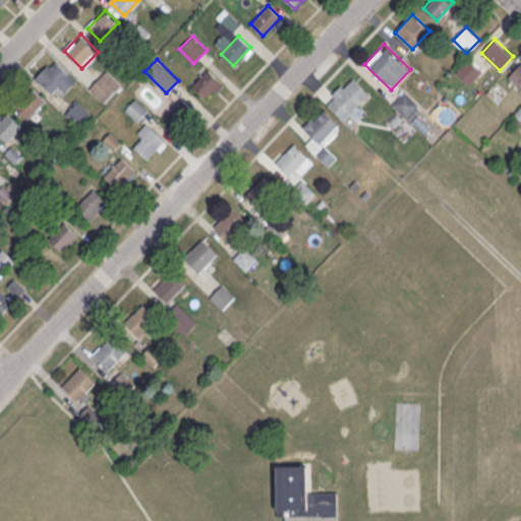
[(469,84),(481,71),(467,59),(455,72),(469,84)]
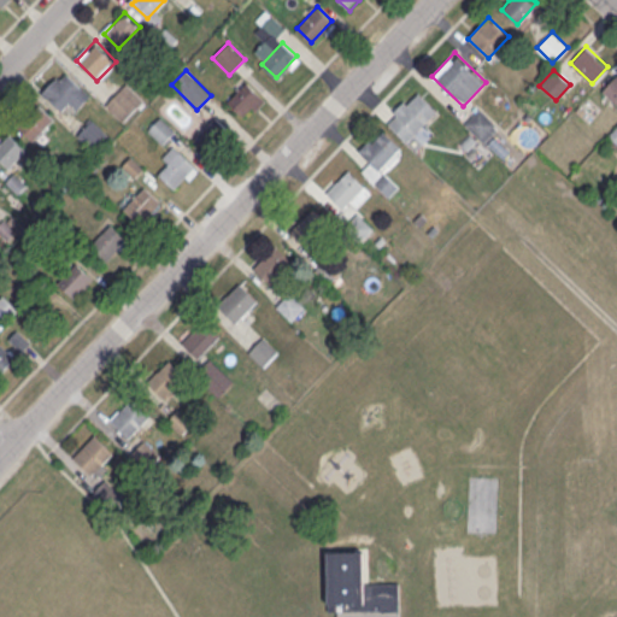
[(42,92),(57,75),(60,78),(66,72),(89,93),(77,106),(69,99),(60,109),(42,92)]
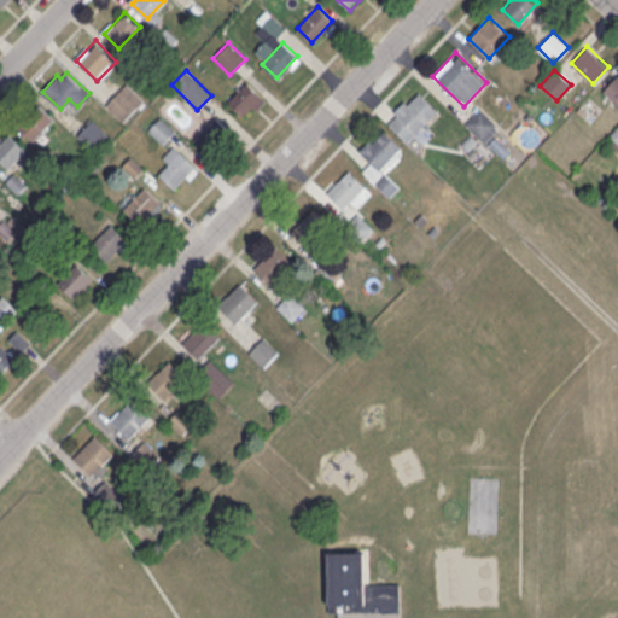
[(617,105),(602,91),(617,74),(617,105)]
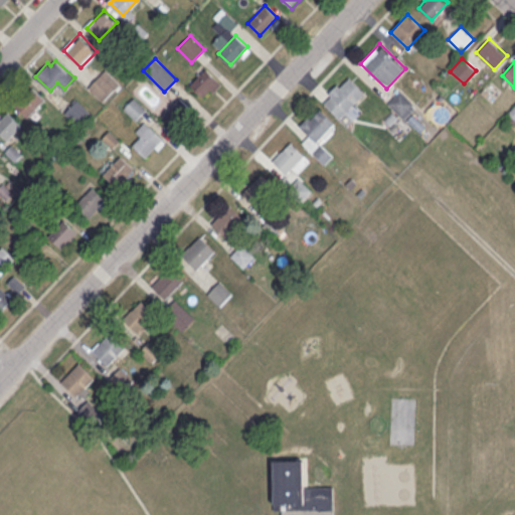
[(204,99),(220,82),(205,67),(189,84),(204,99)]
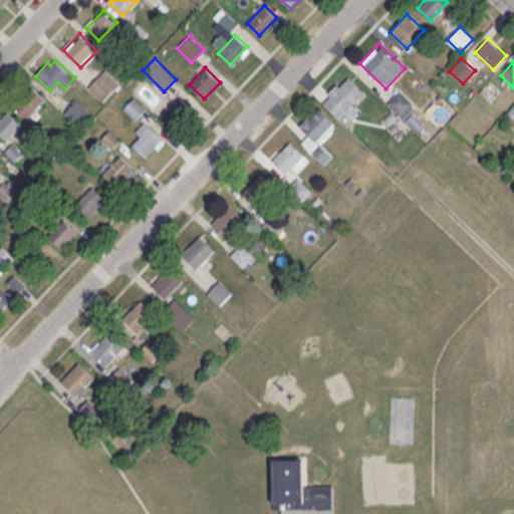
[(88,87),(103,100),(119,82),(104,69),(88,87)]
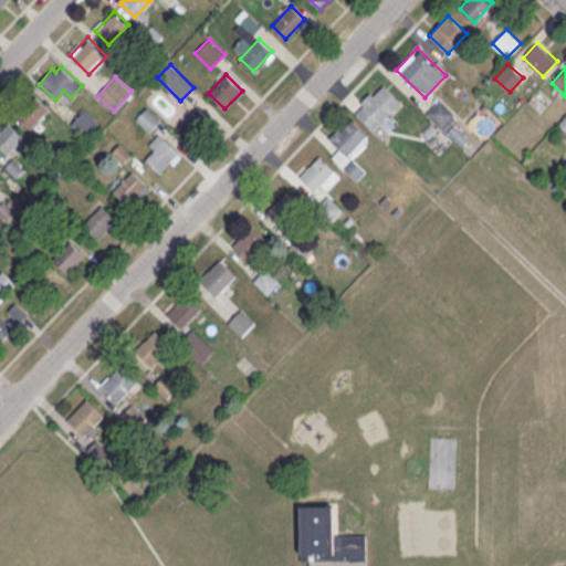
[(360,101),(370,91),(375,94),(384,85),(398,98),(378,118),(360,101)]
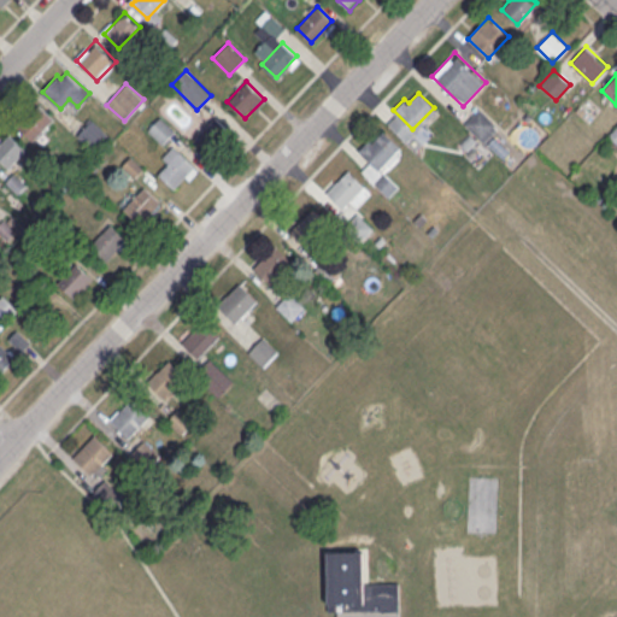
[(17,124),(39,103),(53,117),(31,139),(17,124)]
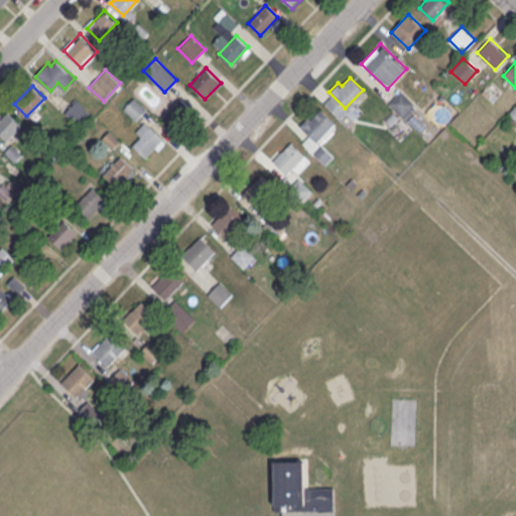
[(404,120),(418,106),(402,89),(388,102),(404,120)]
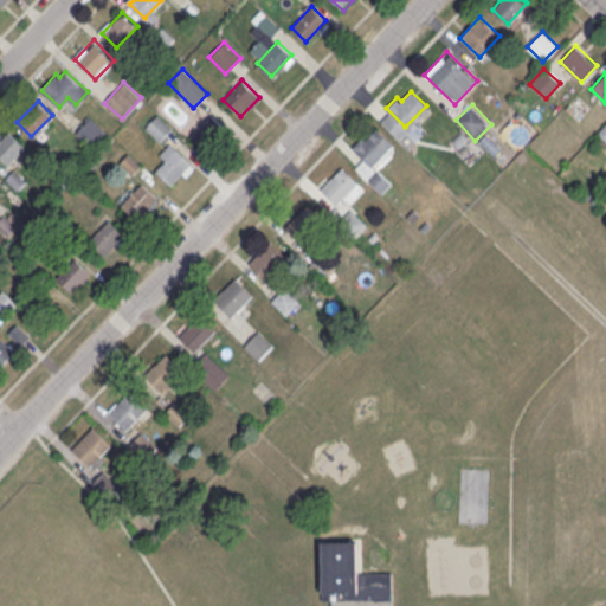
[(173,128),(158,114),(146,127),(160,141),(173,128)]
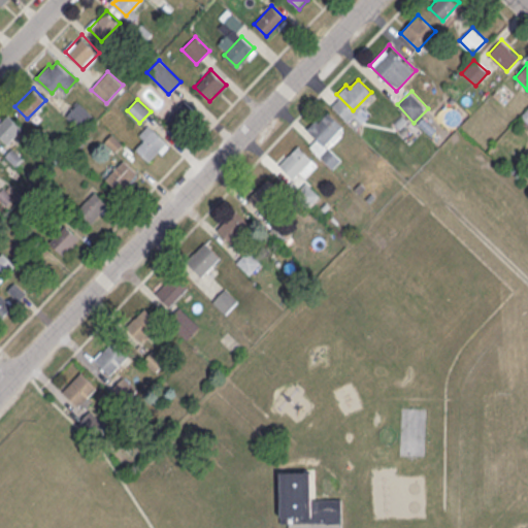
[(166,118),(185,99),(197,111),(178,130),(166,118)]
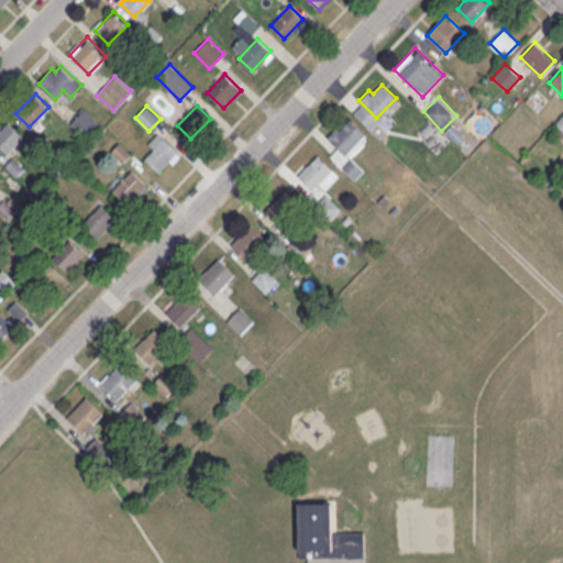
[(100,122),(83,108),(70,123),(87,138),(100,122)]
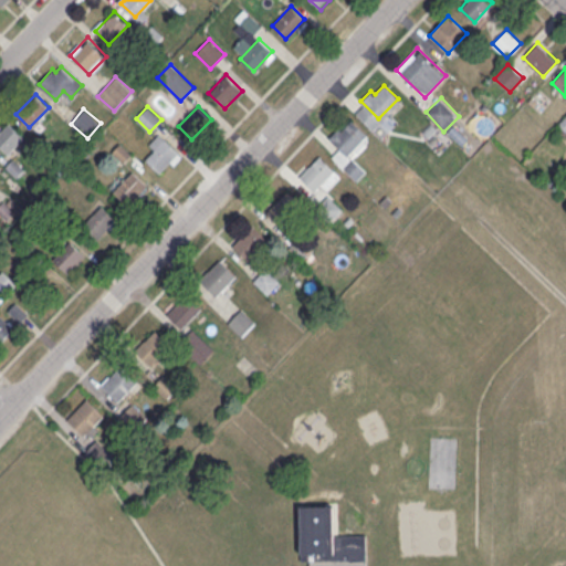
[(328,137),(338,126),(342,130),(352,121),(366,134),(346,155),(328,137)]
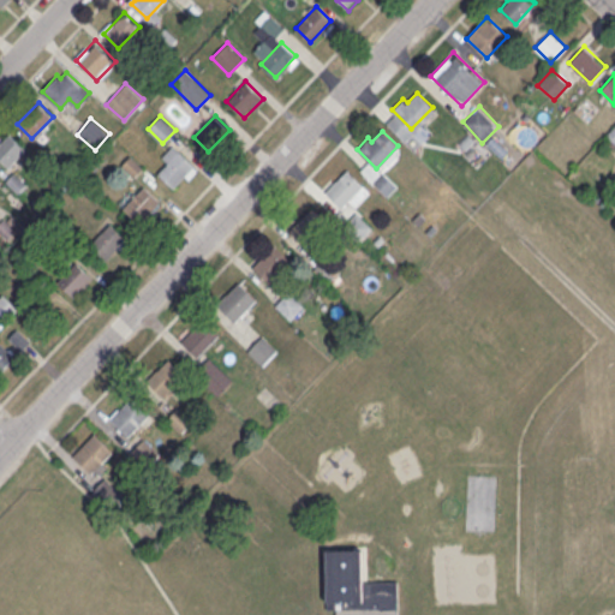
[(0,141),(0,160),(7,168),(25,149),(9,132),(0,141)]
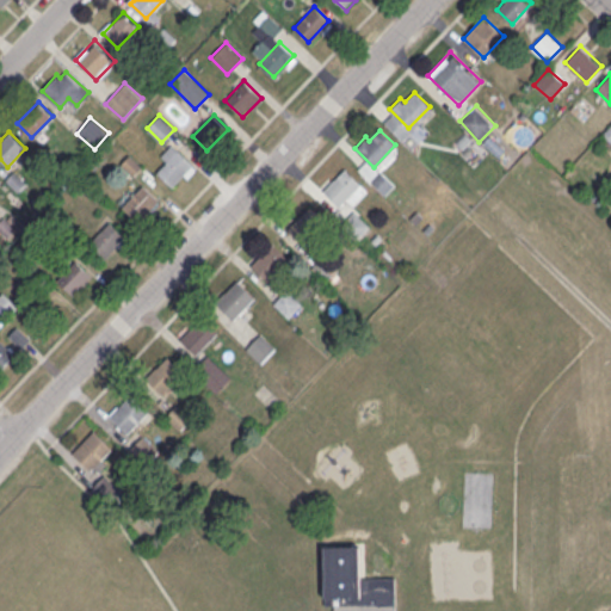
[(156,171),(178,149),(192,164),(172,185),(156,171)]
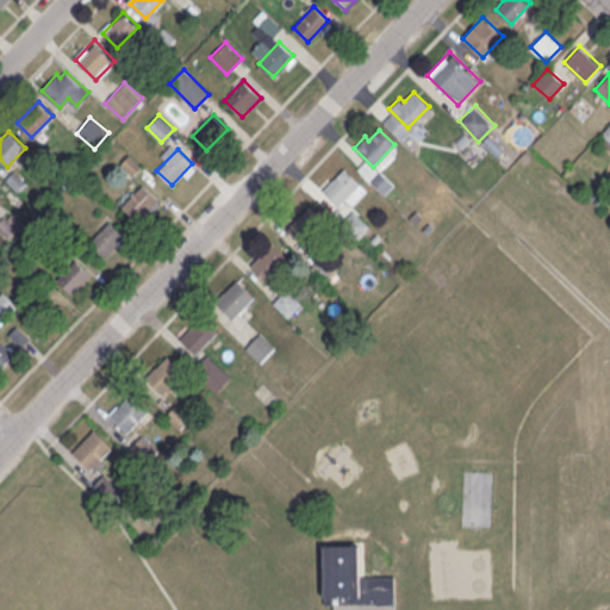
[(322,190),(334,176),(335,178),(344,167),(362,182),(340,206),(322,190)]
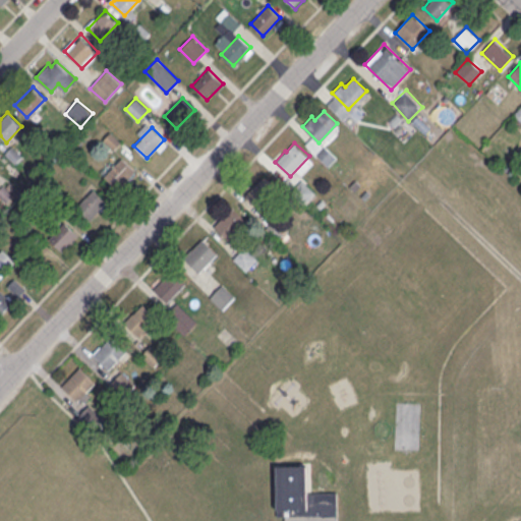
[(104,175),(122,157),(134,169),(117,187),(104,175)]
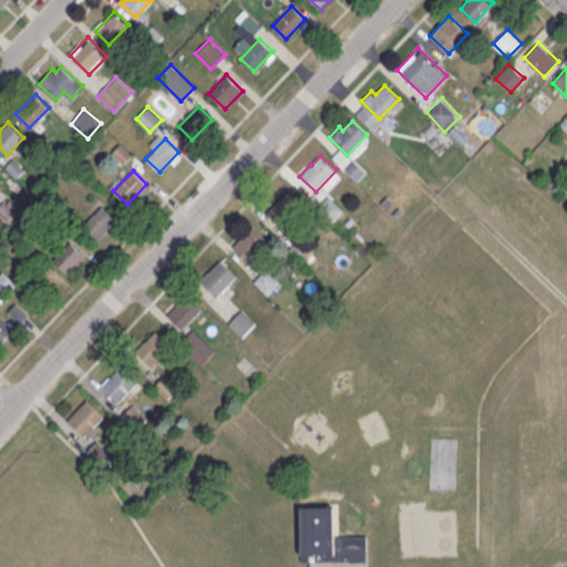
[(286,229),(306,207),(287,191),(267,213),(286,229)]
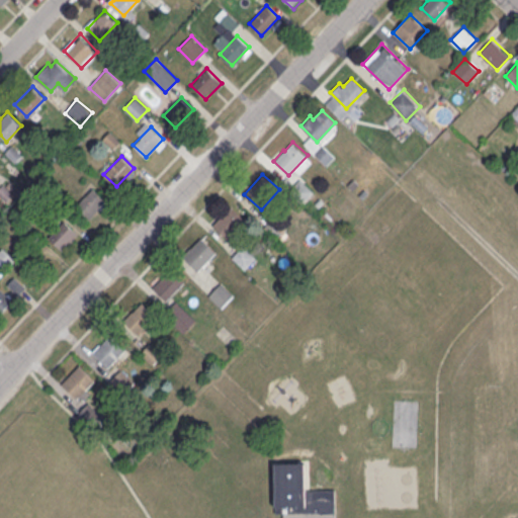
[(76,205),(93,187),(105,199),(88,217),(76,205)]
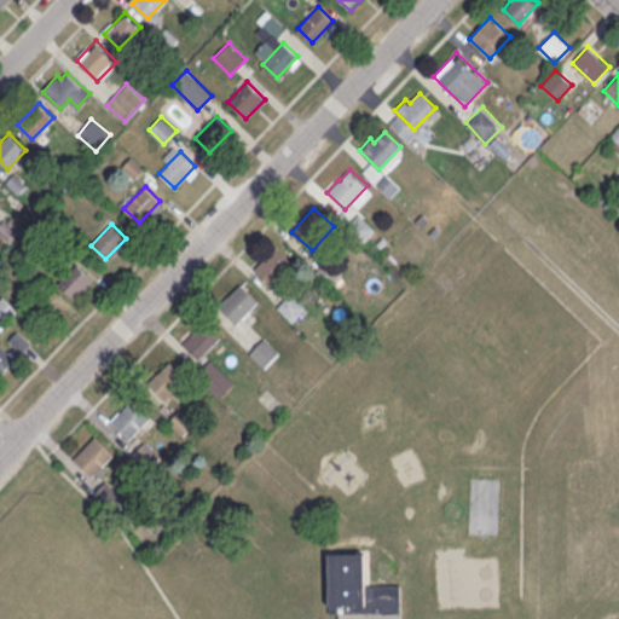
[(254,268),(270,284),(293,262),(276,246),(254,268)]
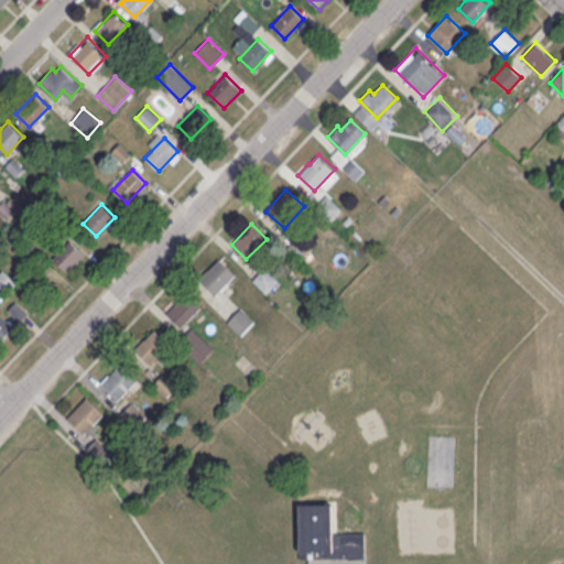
[(291,247),(301,257),(317,241),(306,231),(291,247)]
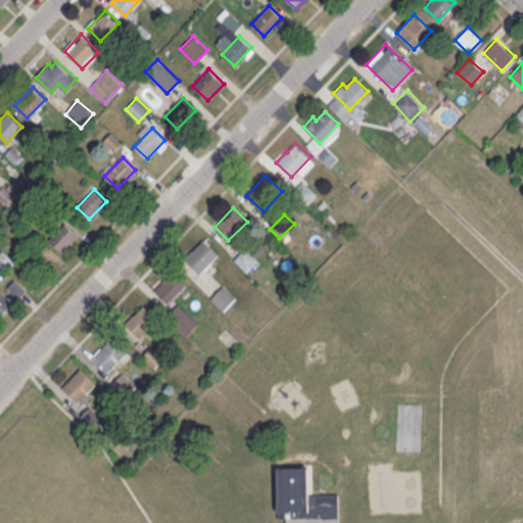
[(79,236),(66,223),(49,239),(61,251),(79,236)]
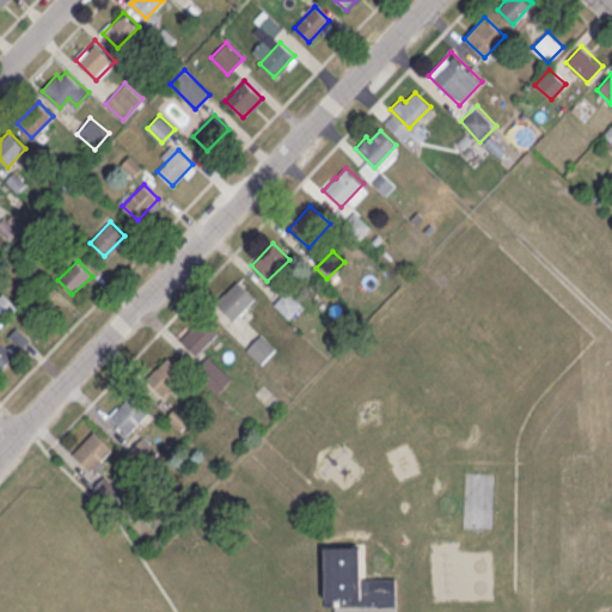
[(256,297),(238,279),(215,303),(234,320),(256,297)]
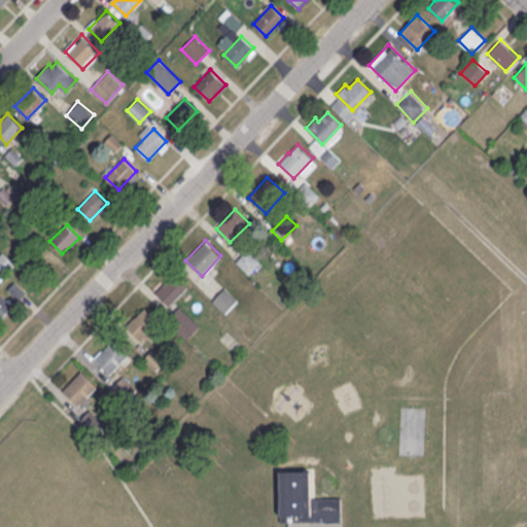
[(0,254),(0,276),(2,278),(15,265),(3,251),(0,254)]
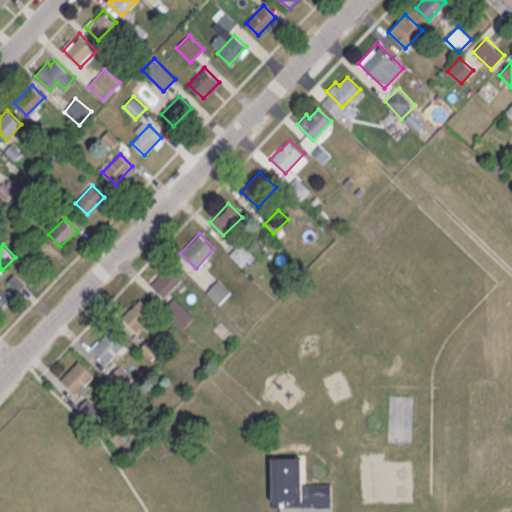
[(151,285),(165,298),(182,278),(168,265),(151,285)]
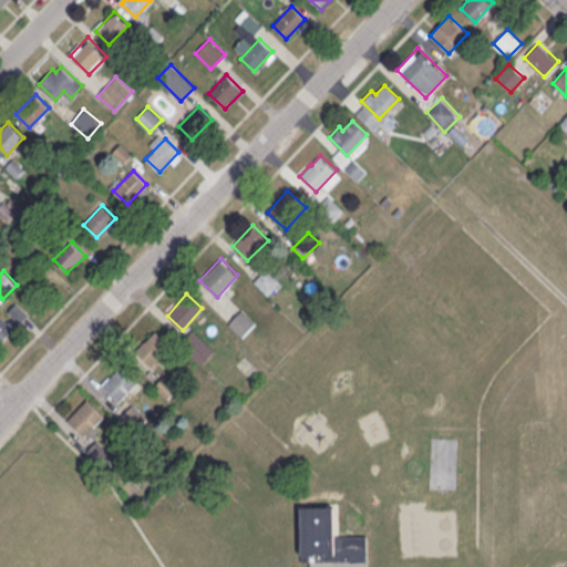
[(228,323),(243,337),(257,322),(241,308),(228,323)]
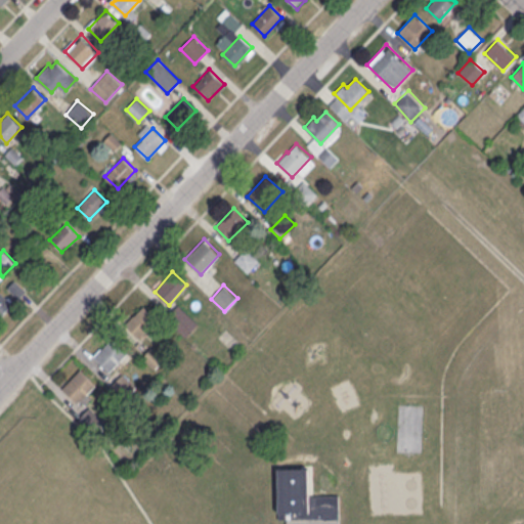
[(0,316),(0,317),(13,303),(0,291),(0,316)]
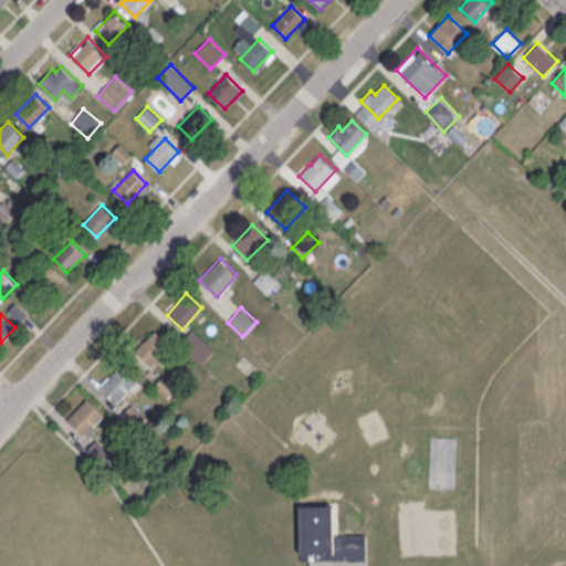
[(215,349),(194,328),(179,344),(200,364),(215,349)]
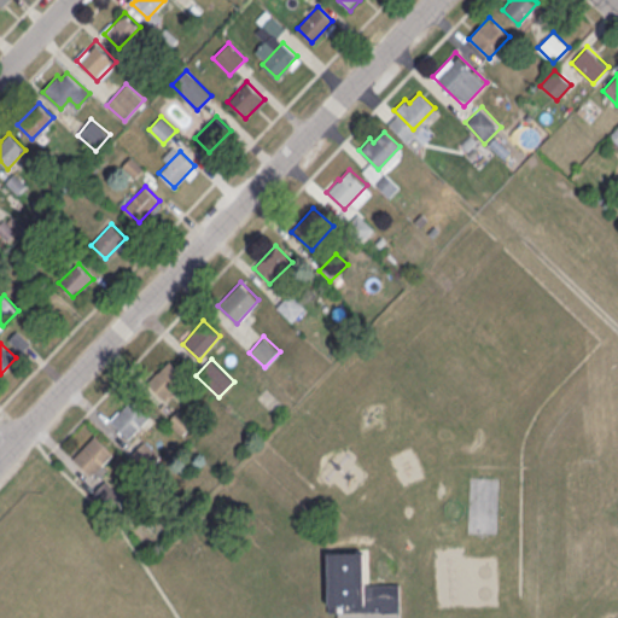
[(186,375),(169,360),(147,382),(163,398),(186,375)]
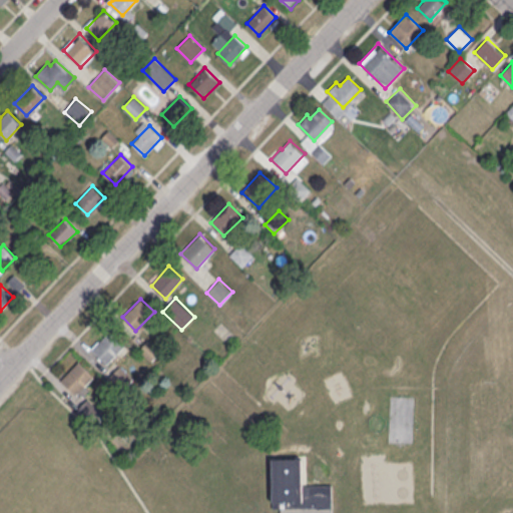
[(91,349),(106,365),(125,346),(110,331),(91,349)]
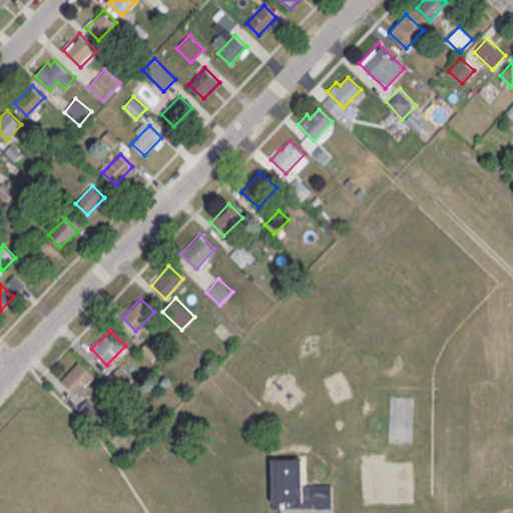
[(151,361),(160,351),(148,340),(139,350),(151,361)]
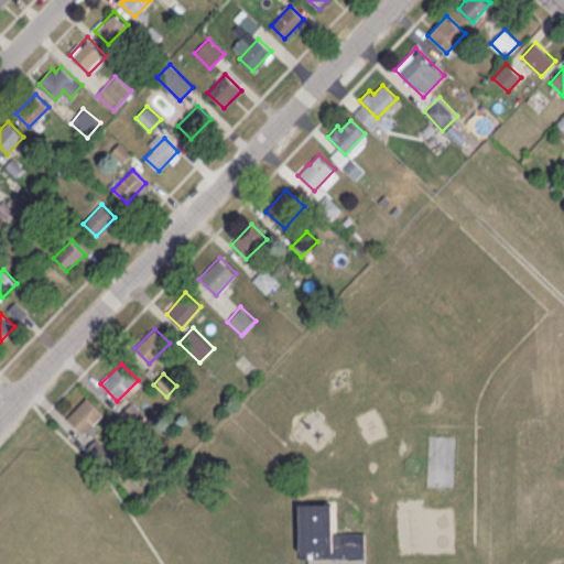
[(66,418),(83,434),(102,414),(87,398),(66,418)]
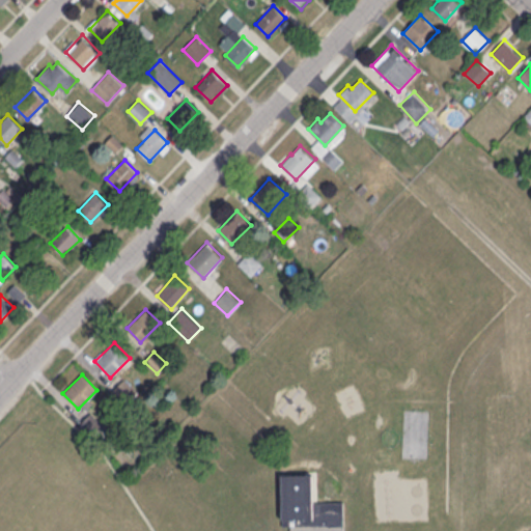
[(280,472),(312,472),(312,499),(343,499),(343,530),(290,530),(290,523),(281,523),(280,472)]
